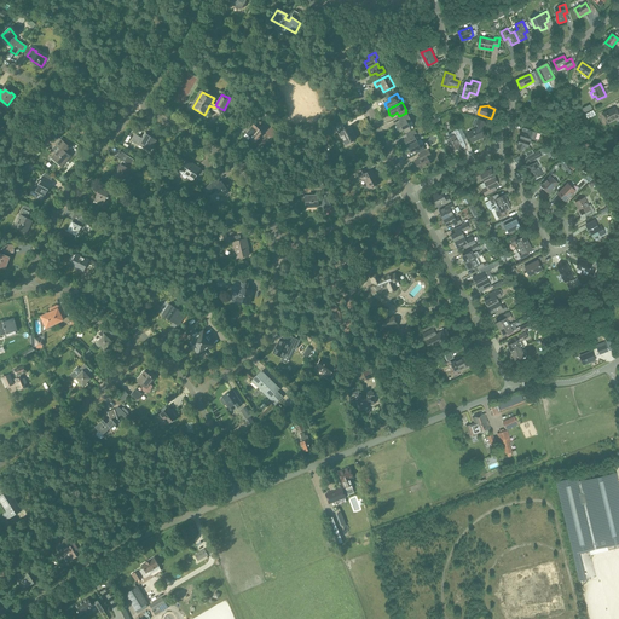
[(618,115),(615,108),(603,114),(608,122),(618,116),(618,115)]
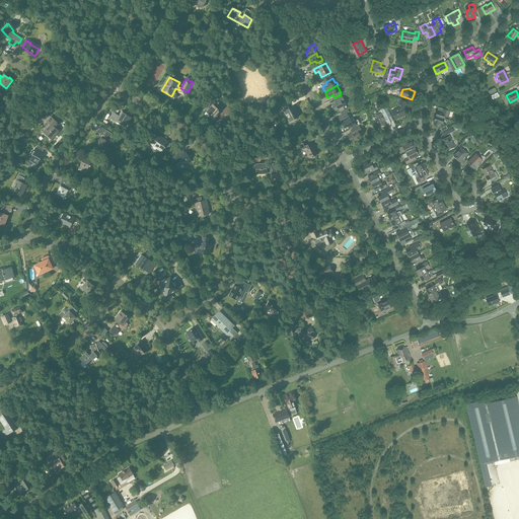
[(345,109),(343,106),(342,103),(345,101),(342,96),(336,98),(338,101),(331,104),(335,110),(338,108),(340,112),(345,109)]
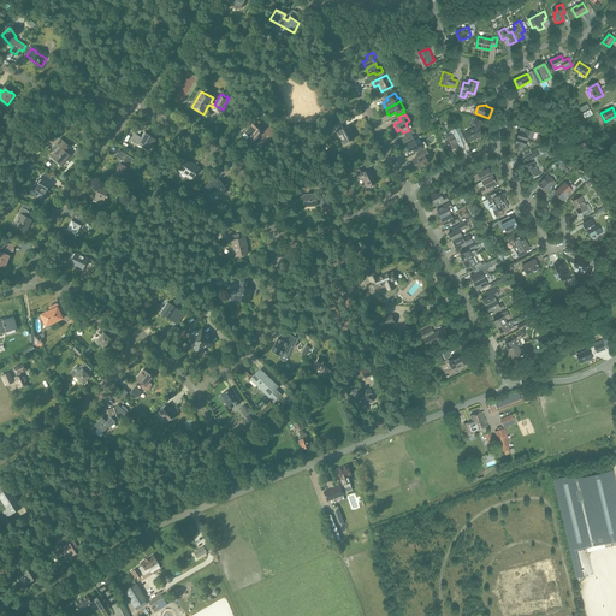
[(477,128),(466,132),(471,142),(478,137),(484,134),(481,129),(484,122),(475,119),(474,125),(475,125),(477,128)]
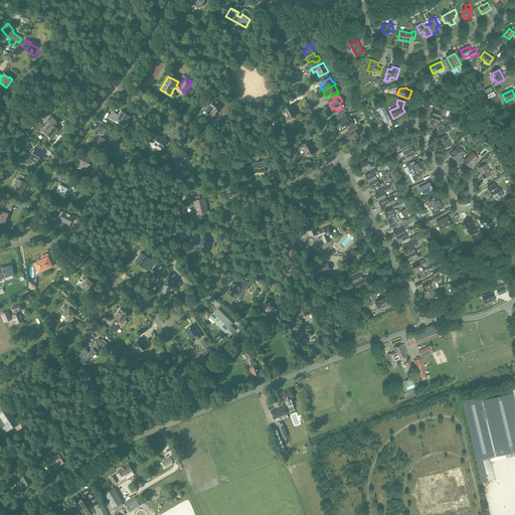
[(296,116),(292,107),(288,109),(285,103),(279,107),(282,112),(283,111),(287,120),(296,116)]
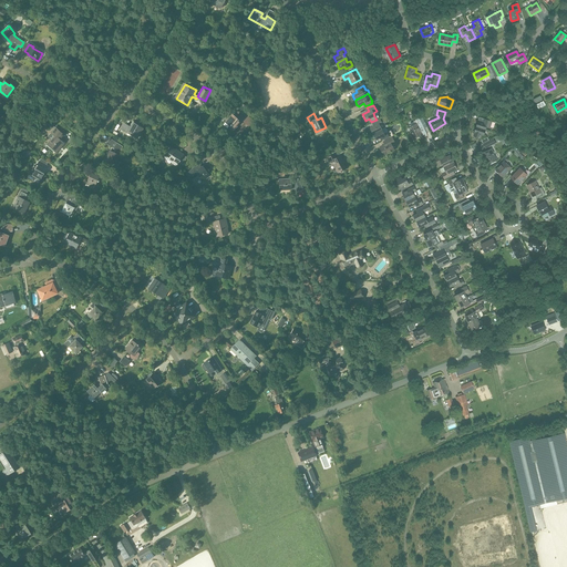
[(232,114),(225,123),(230,126),(234,129),(240,121),(232,114)]
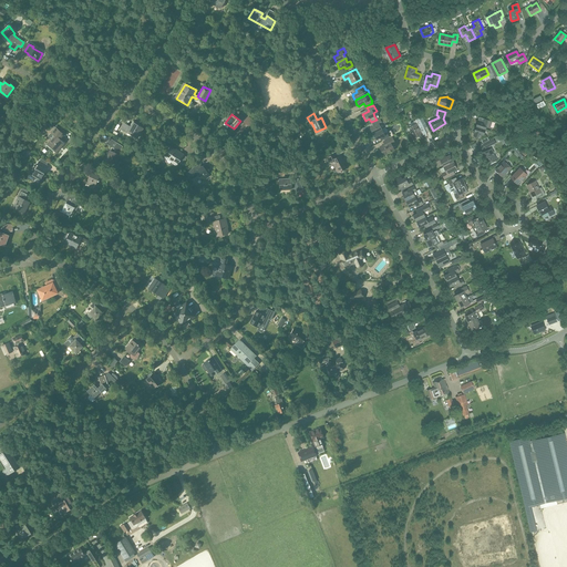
[(58,122),(49,115),(45,120),(49,122),(54,126),(58,122)]
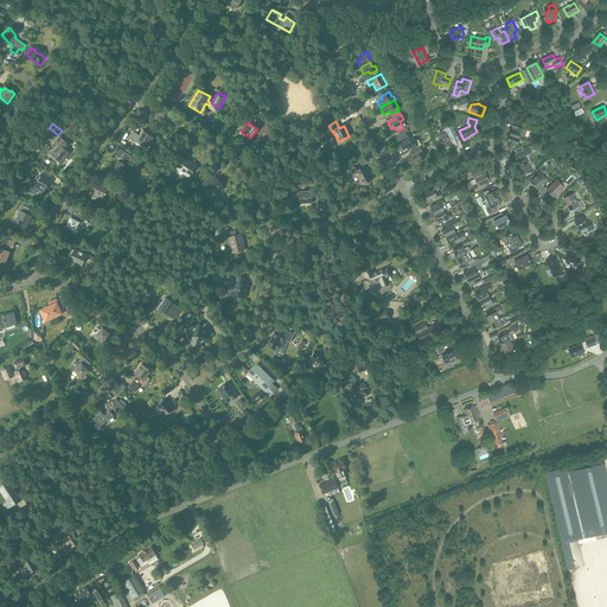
[(264,123),(260,129),(267,135),(272,129),(264,123)]
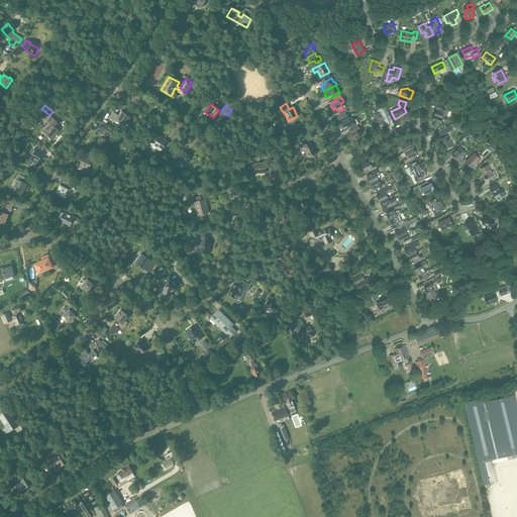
[(389,121),(382,107),(379,109),(381,112),(376,115),(377,118),(374,120),(378,126),(386,122),(386,123),(389,121)]
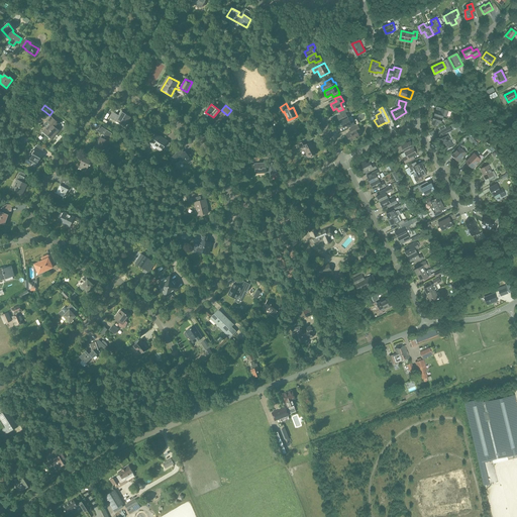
[(340,115),(337,117),(340,122),(348,118),(350,116),(348,113),(346,109),(339,112),(340,115)]
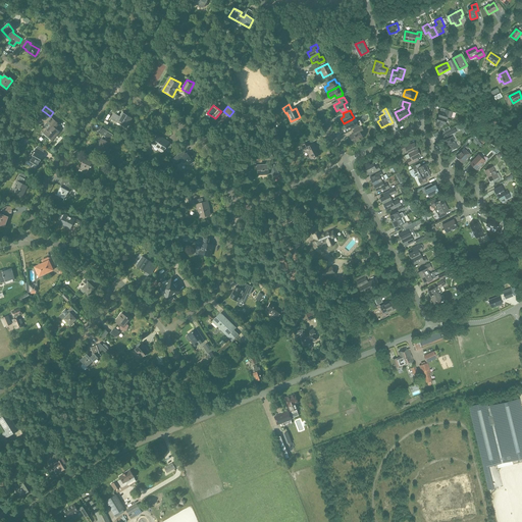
[(440,111),(438,116),(448,119),(449,116),(451,117),(453,111),(448,110),(447,112),(440,111)]
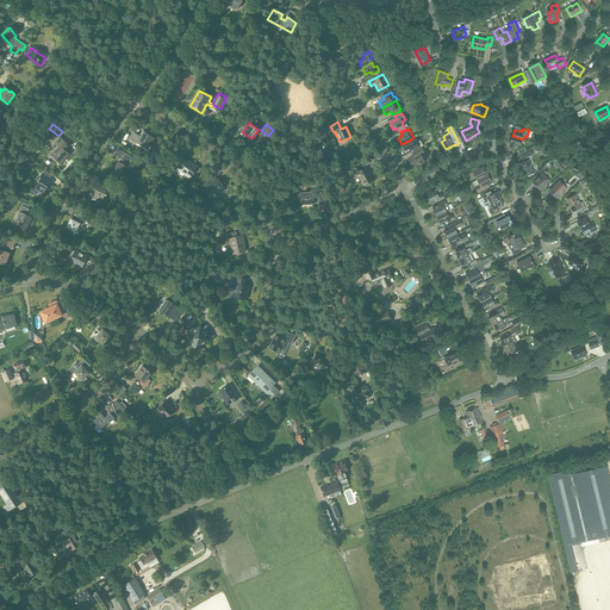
[(134,134),(130,139),(137,144),(138,143),(148,148),(153,138),(149,135),(149,136),(143,134),(141,137),(134,134)]
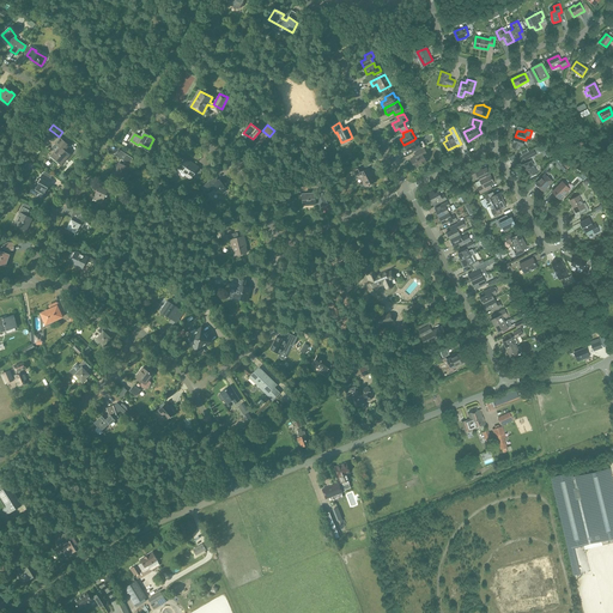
[(515,137),(513,144),(514,144),(513,147),(522,151),(526,140),(515,137)]
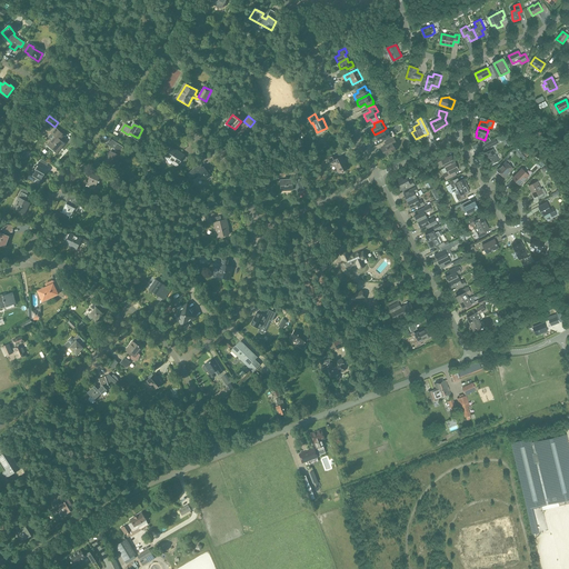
[(49,139),(51,141),(48,145),(56,152),(63,145),(61,141),(66,136),(56,128),(51,133),(53,135),(49,139)]
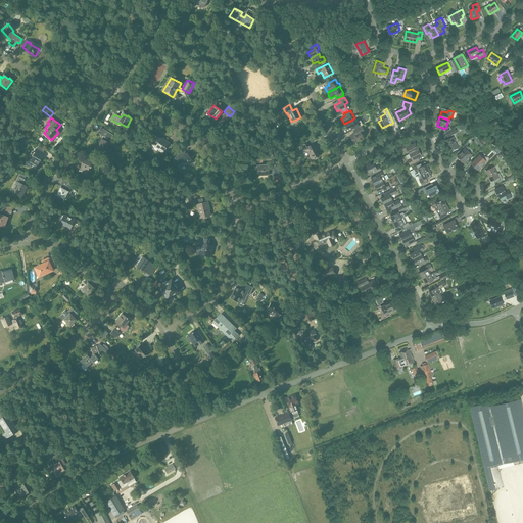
[(352,120),(344,124),(346,129),(350,128),(351,130),(359,127),(358,123),(358,122),(358,121),(357,120),(357,119),(355,119),(352,120)]
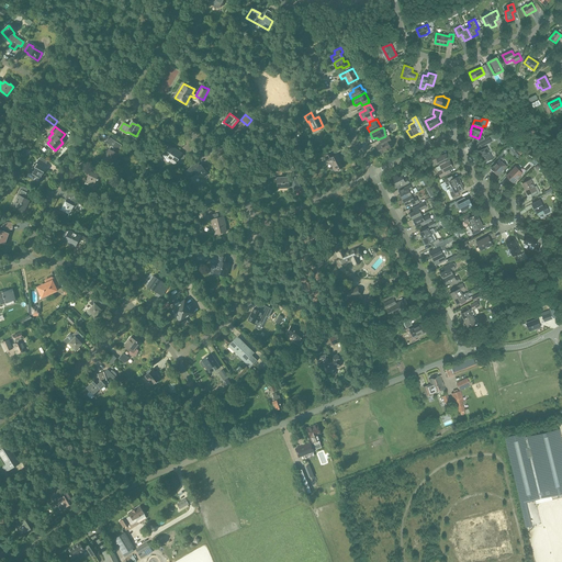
[(383,143),(377,146),(380,154),(391,149),(388,144),(391,142),(389,136),(381,139),(383,143)]
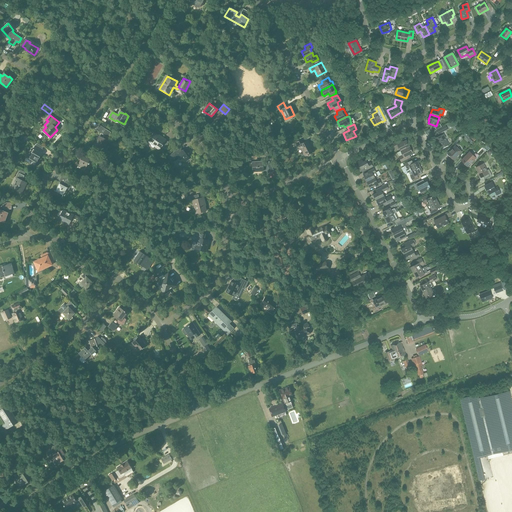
[(111,133),(106,129),(100,125),(96,130),(101,133),(96,146),(104,149),(107,141),(111,133)]
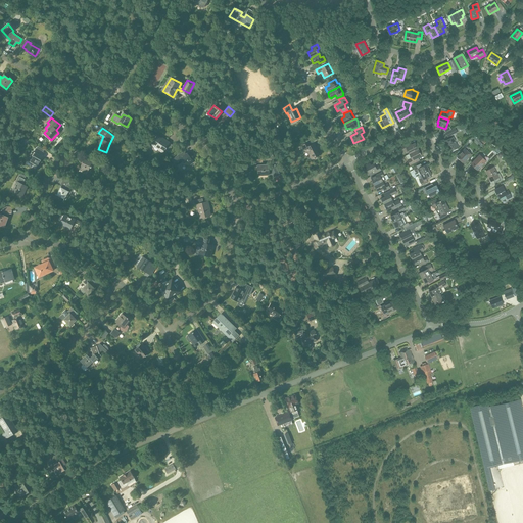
[(450,130),(445,132),(447,137),(456,133),(454,128),(450,130)]
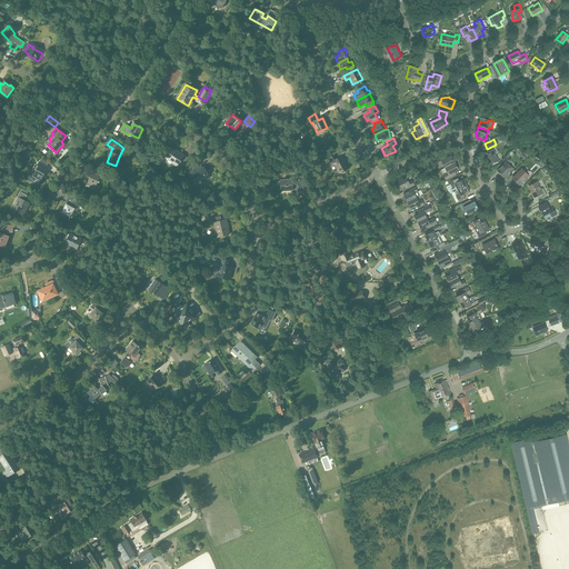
[(172,163),(177,167),(185,156),(179,152),(179,153),(171,148),(165,157),(172,162),(172,163)]
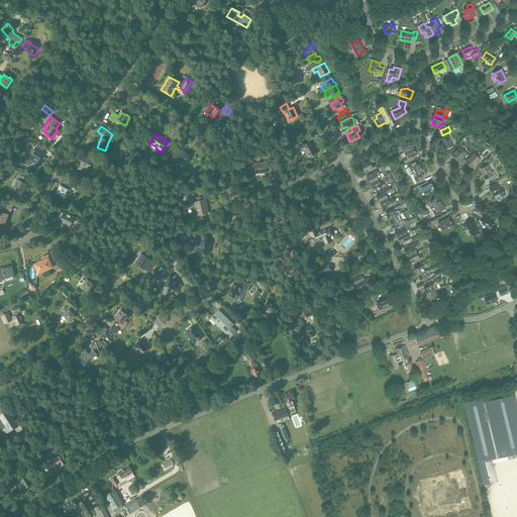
[(445,149),(452,145),(447,135),(440,139),(445,149)]
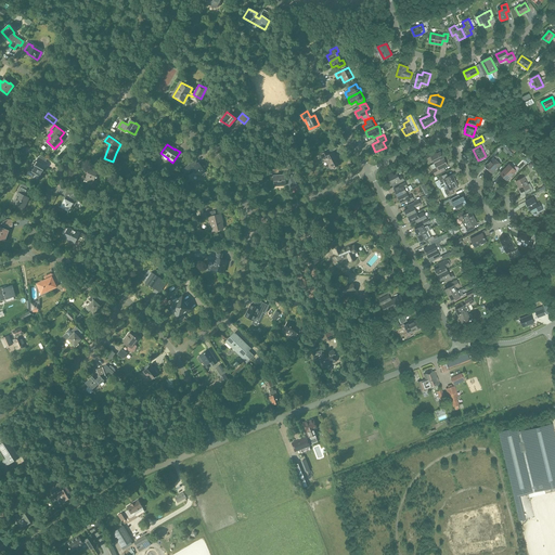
[(327,151),(321,154),(323,160),(325,159),(331,169),(338,165),(334,157),(335,157),(333,153),(330,155),(327,151)]
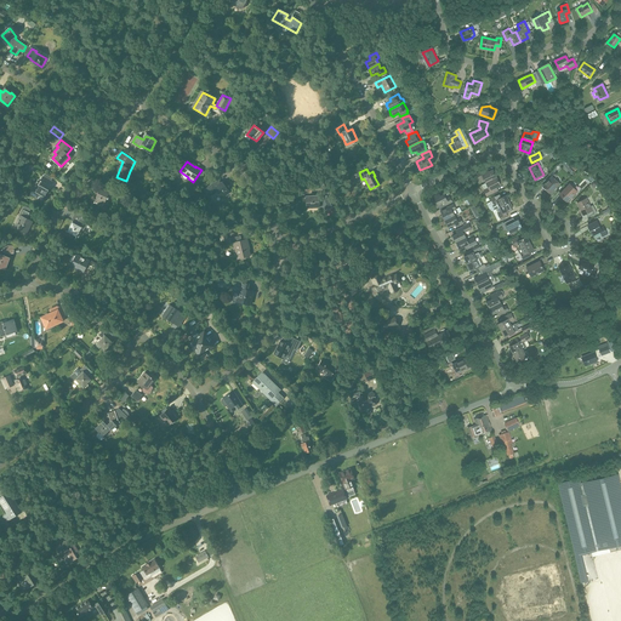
[(486,183),(497,177),(494,170),(489,172),(488,169),(477,174),(480,180),(484,177),(486,183)]
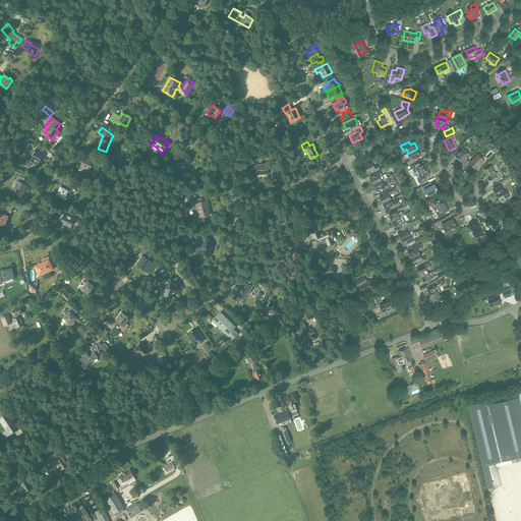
[(462,162),(469,154),(463,148),(456,156),(462,162)]
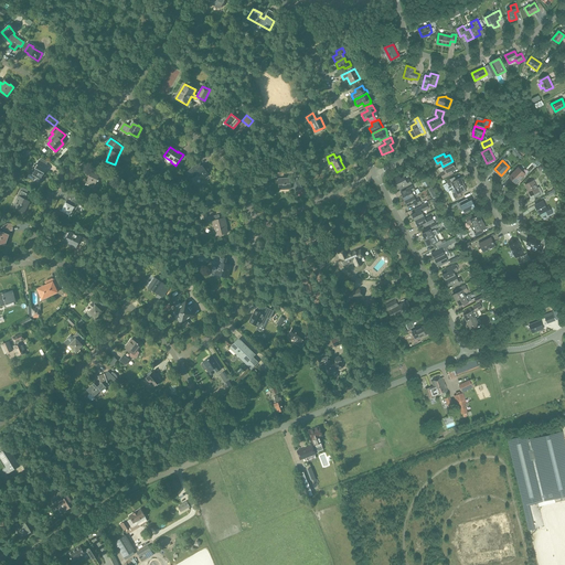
[(31,171),(28,177),(34,181),(35,178),(40,180),(45,169),(44,169),(46,166),(39,161),(36,164),(38,166),(33,173),(31,171)]
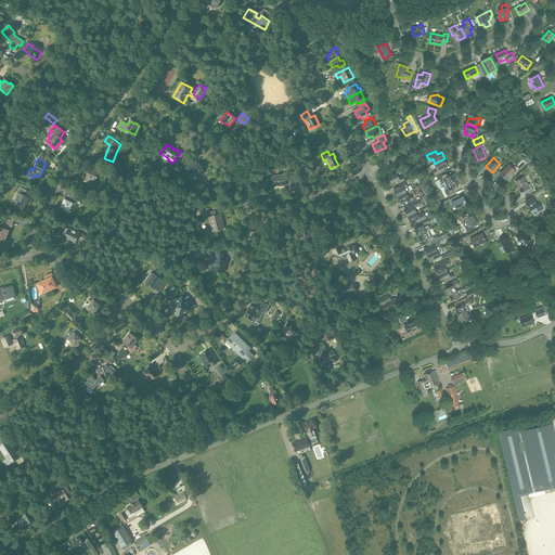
[(444,158),(435,164),(437,168),(433,170),(435,176),(446,170),(443,167),(448,165),(444,158)]
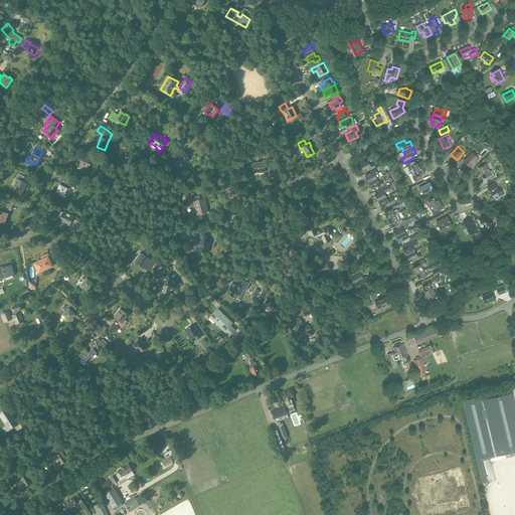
[(174,164),(180,159),(184,165),(187,163),(191,160),(184,151),(183,152),(181,149),(174,154),(169,158),(172,161),(174,164)]
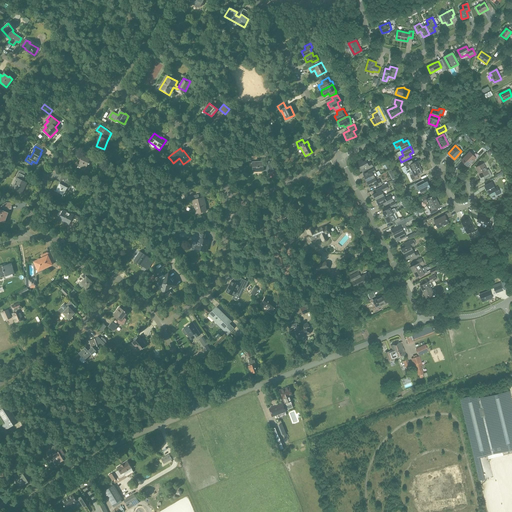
[(476,158),(470,152),(462,160),(468,166),(476,158)]
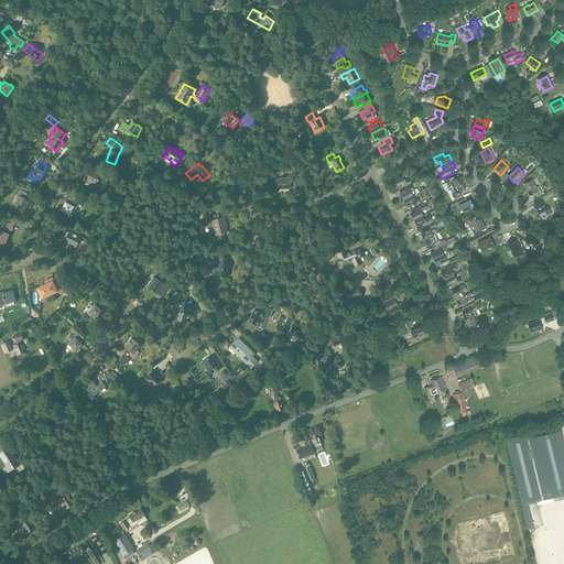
[(90,172),(86,183),(89,185),(94,187),(98,176),(99,176),(101,173),(94,170),(91,173),(90,172)]
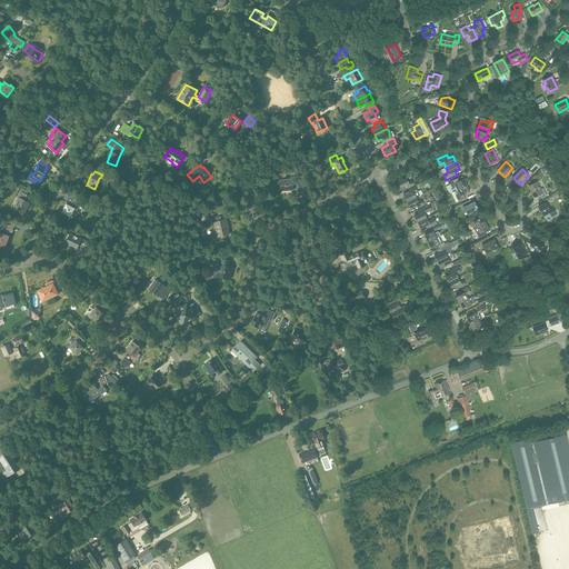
[(402,177),(397,180),(401,188),(407,186),(408,189),(415,185),(412,180),(409,181),(407,178),(403,179),(402,177)]
